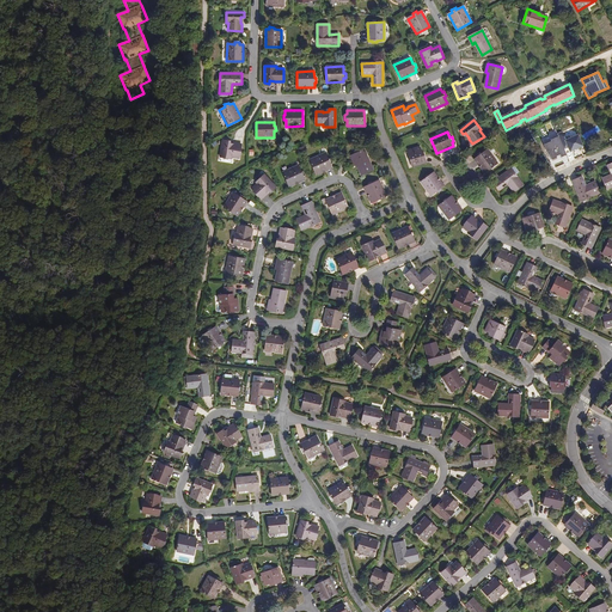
[(224,140),(220,157),(232,159),(232,157),(239,159),(242,145),(234,144),(234,145),(228,144),(228,141),(224,140)]
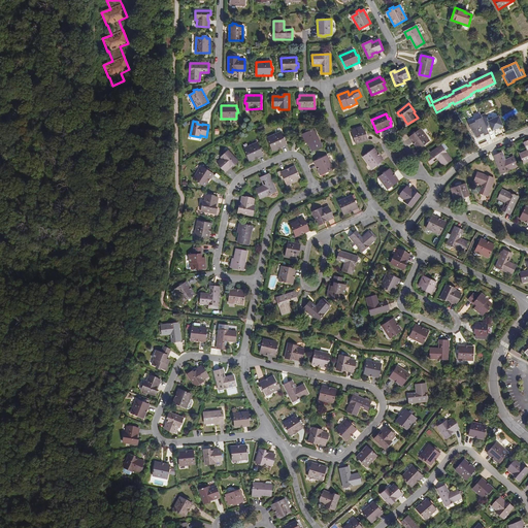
[(362,127),(352,130),(356,144),(368,140),(366,134),(364,135),(363,130),(362,127)]
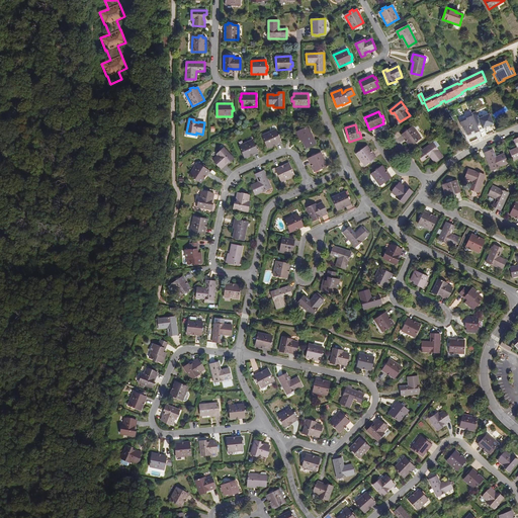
[(307,148),(316,144),(308,126),(296,132),(299,138),(301,137),(307,148)]
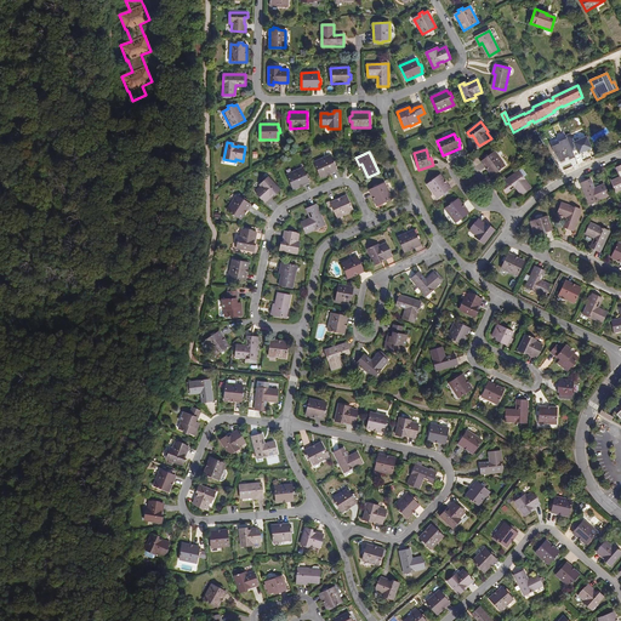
[(482,161),(493,176),(505,166),(494,152),(489,155),(488,154),(483,157),(484,159),(482,161)]
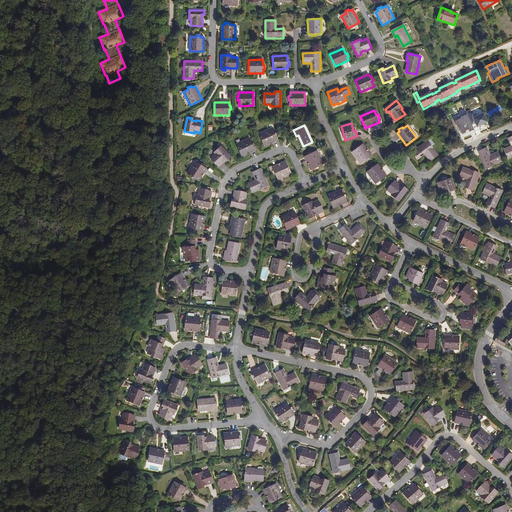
[(272,128),(259,134),(264,146),(278,140),(277,137),(278,136),(276,133),(275,133),(272,128)]
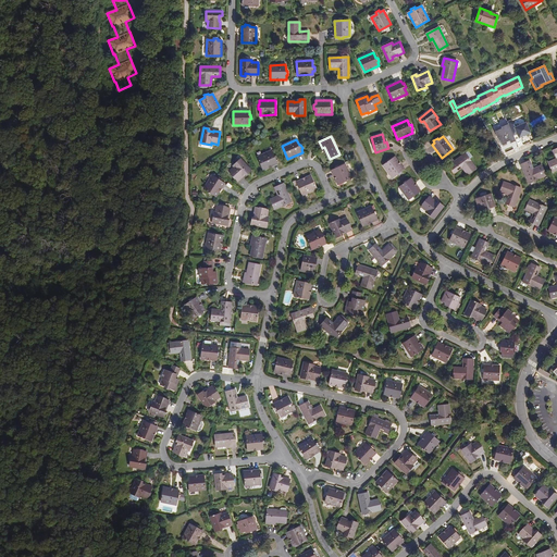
[(556,148),(553,150),(556,159),(547,162),(553,173),(556,170),(556,148)]
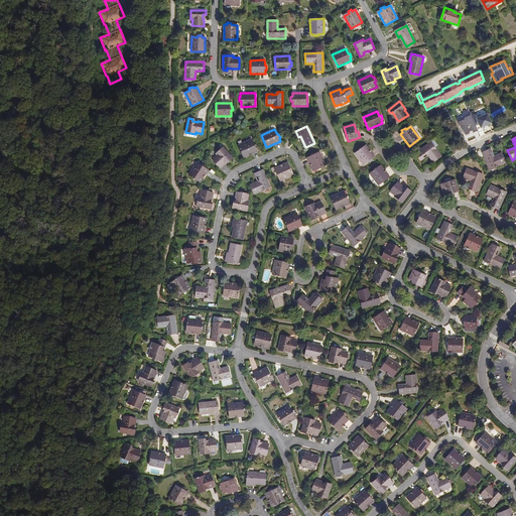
[(252,139),(238,145),(244,157),(257,151),(256,148),(258,148),(256,144),(254,145),(252,139)]
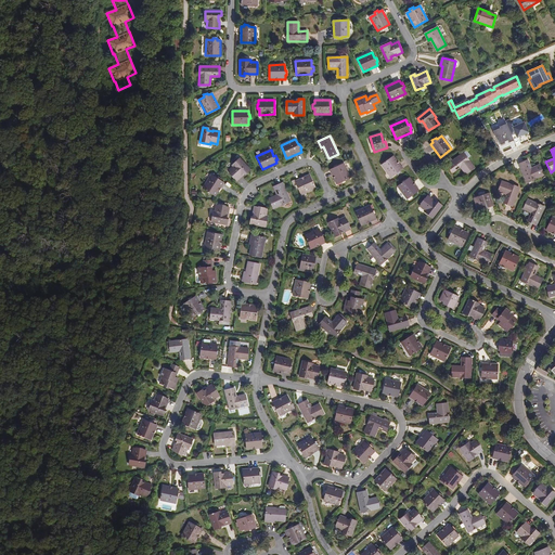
[(463,153),(448,165),(453,172),(461,167),(466,175),(475,168),(463,153)]
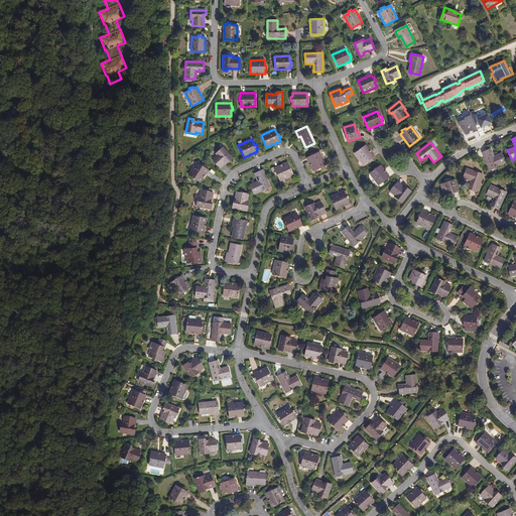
[(375,157),(366,145),(355,153),(364,165),(369,161),(370,163),(373,160),(372,159),(375,157)]
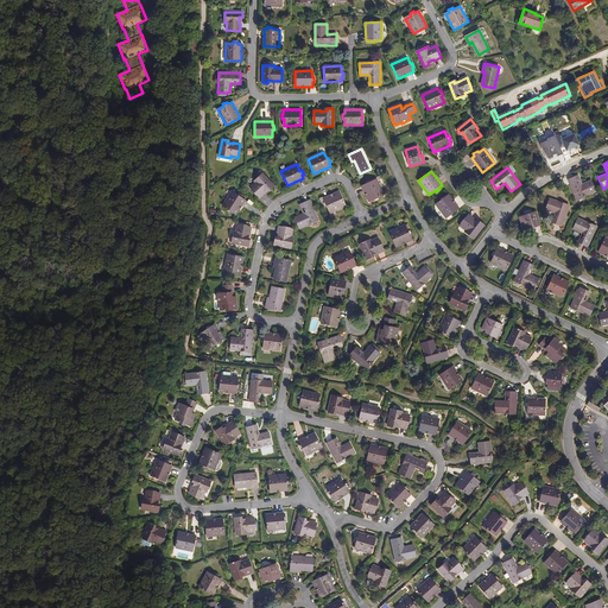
[(274,185),(263,173),(254,181),(255,183),(251,188),(259,197),(265,192),(264,191),(268,188),(271,189),(274,185)]
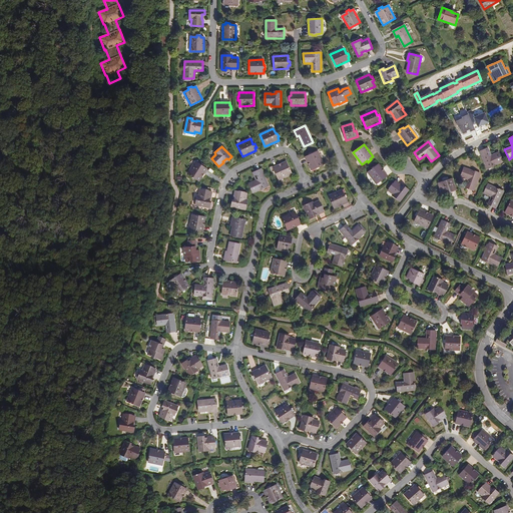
[(487,148),(479,152),(487,168),(503,161),(498,152),(491,155),(487,148)]
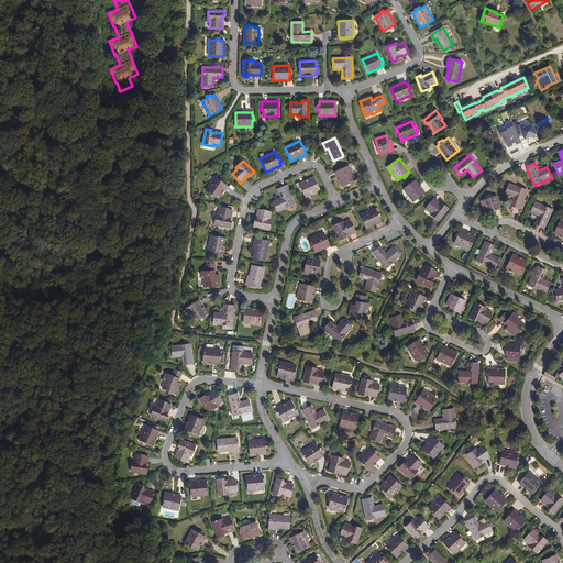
[(334,172),(342,187),(355,180),(349,166),(342,168),(342,166),(338,168),(339,170),(334,172)]
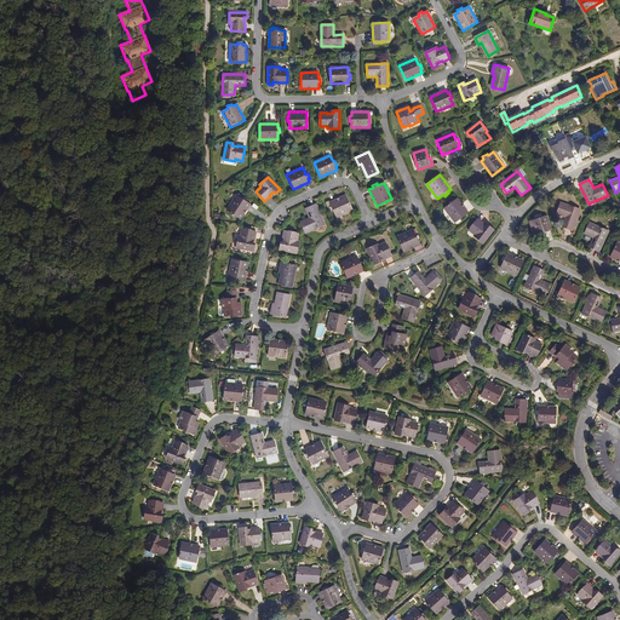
[(236,195),(227,211),(240,219),(250,204),(246,202),(247,200),(244,197),(242,199),(236,195)]
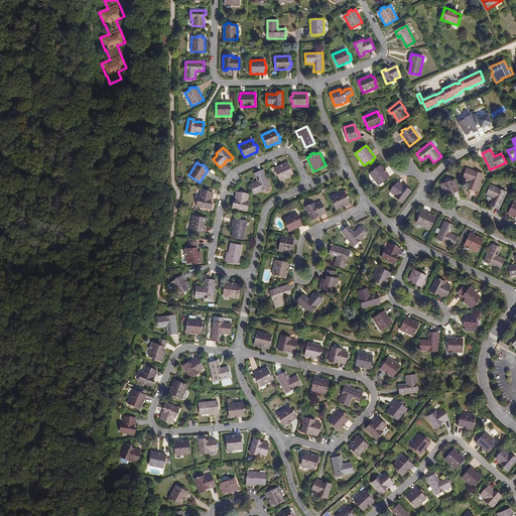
[(280,180),(293,174),(288,162),(274,168),(276,171),(274,172),(276,176),(277,175),(280,180)]
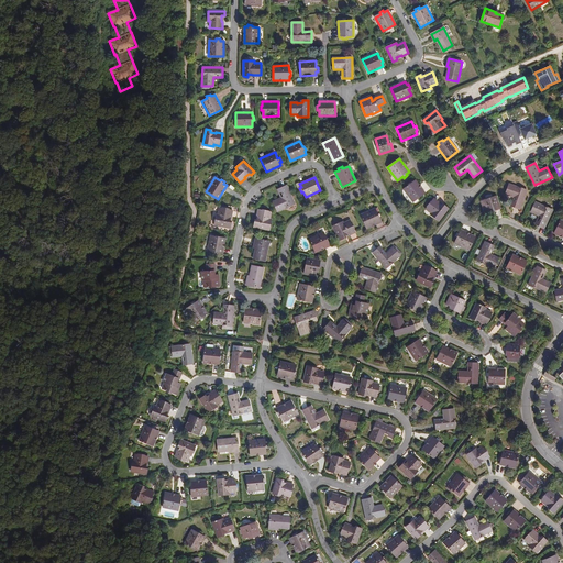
[(424,192),(415,180),(404,189),(414,202),(418,198),(419,200),(423,197),(422,195),(424,192)]
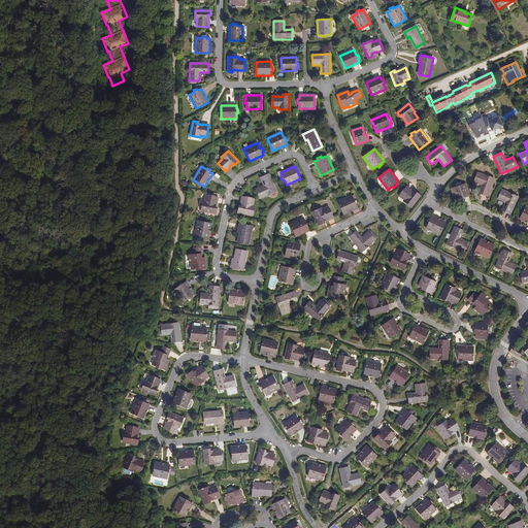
[(479,193),(488,196),(494,178),(477,172),(473,182),(482,185),(479,193)]
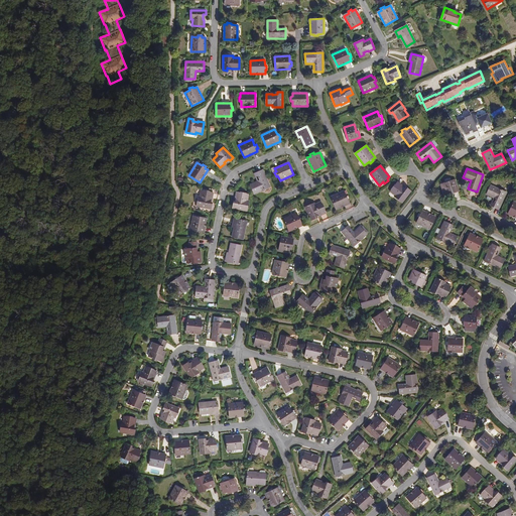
[(270,186),(262,170),(254,173),(258,181),(250,184),(254,195),(270,186)]
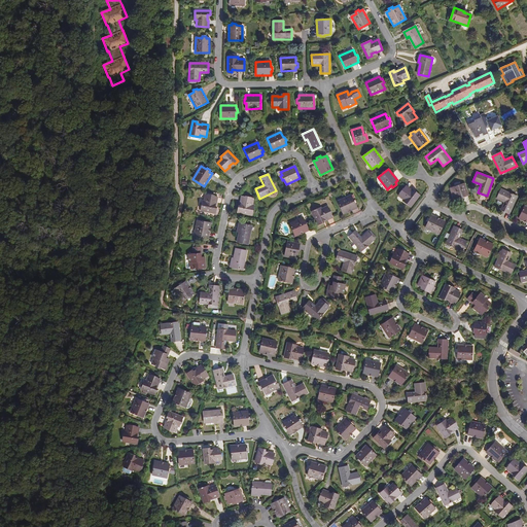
[(464,183),(450,188),(454,199),(457,197),(461,196),(462,198),(468,196),(464,183)]
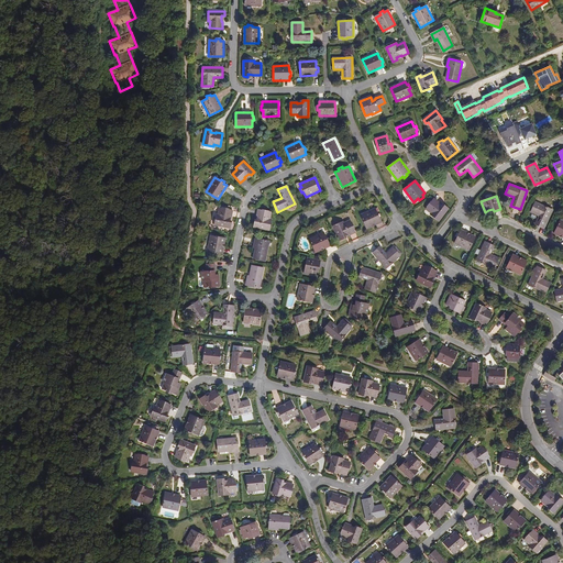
[(430,214),(439,221),(449,209),(444,206),(443,208),(439,205),(439,203),(433,199),(426,209),(431,213),(430,214)]
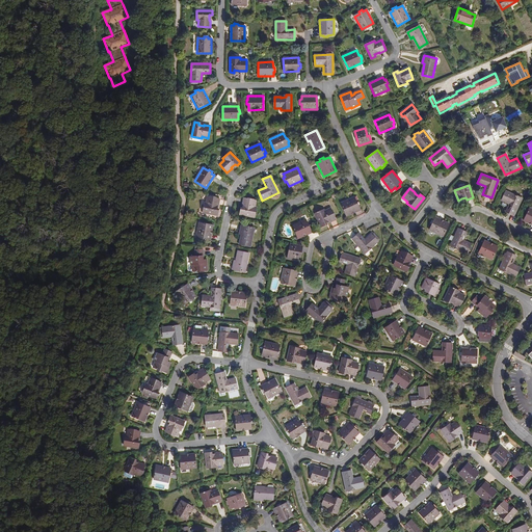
[(506,212),(514,216),(522,198),(506,191),(501,201),(509,204),(506,212)]
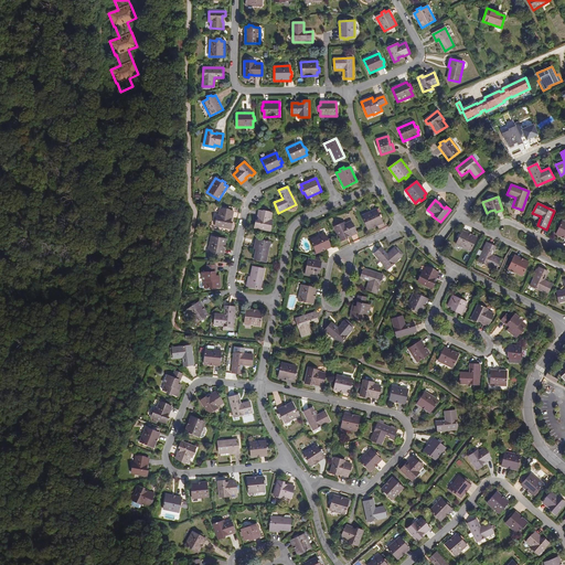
[(215,226),(231,230),(232,224),(230,224),(231,219),(232,219),(233,212),(221,210),(219,216),(217,215),(215,226)]
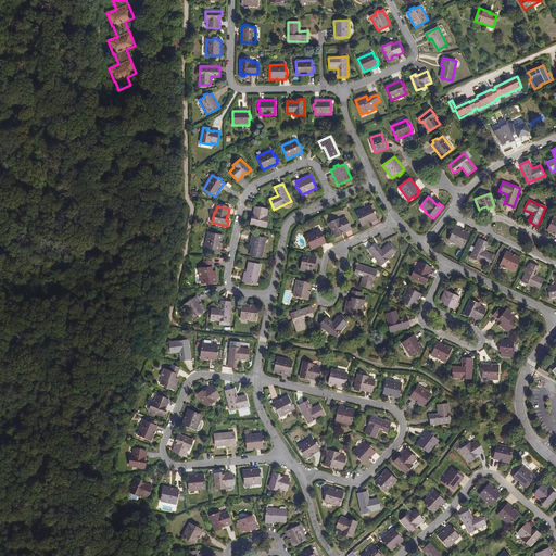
[(370,206),(356,213),(362,226),(377,219),(375,216),(377,215),(375,211),(374,212),(370,206)]
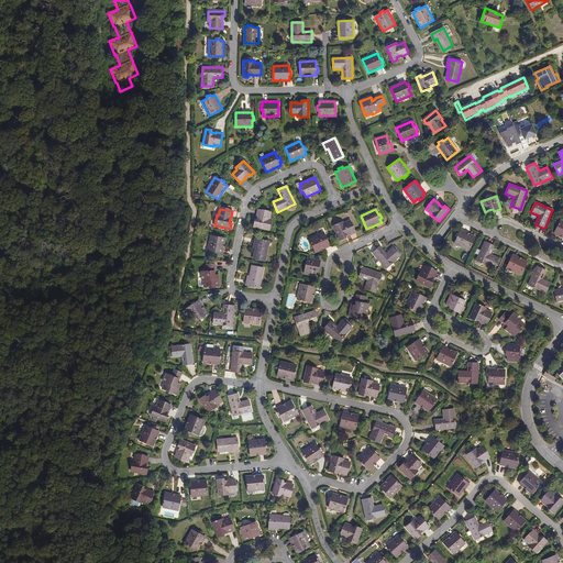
[(254,227),(269,230),(272,220),(269,219),(272,212),(258,210),(257,217),(258,217),(257,222),(255,222),(254,227)]
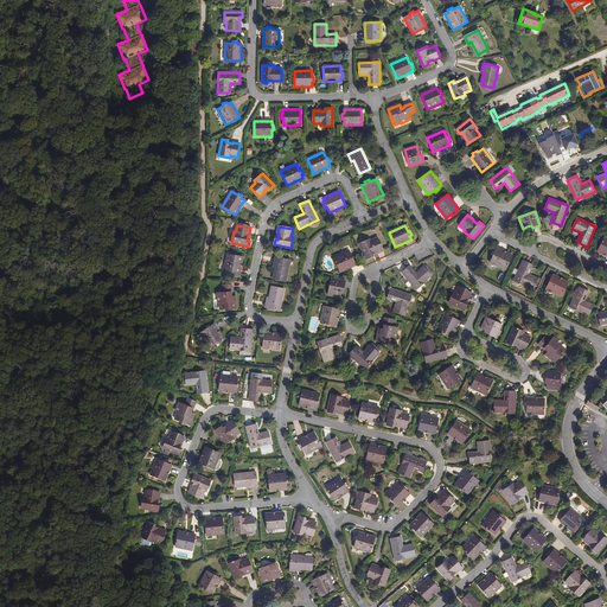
[(376,254),(383,250),(377,238),(370,241),(370,240),(359,244),(366,260),(371,257),(370,255),(376,253),(376,254)]
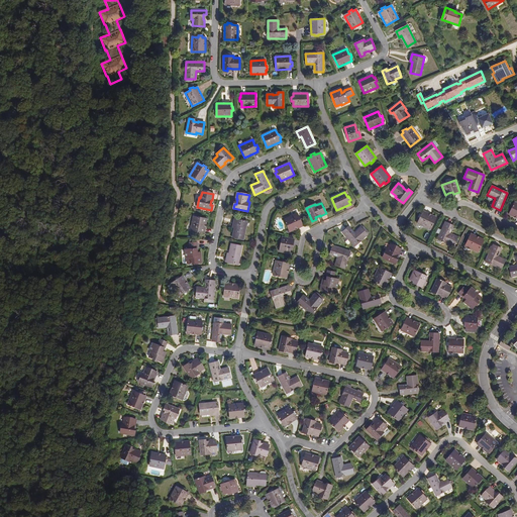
[(417,223),(430,229),(436,217),(431,215),(430,216),(428,215),(429,214),(423,211),(421,214),(420,213),(418,217),(419,218),(417,223)]
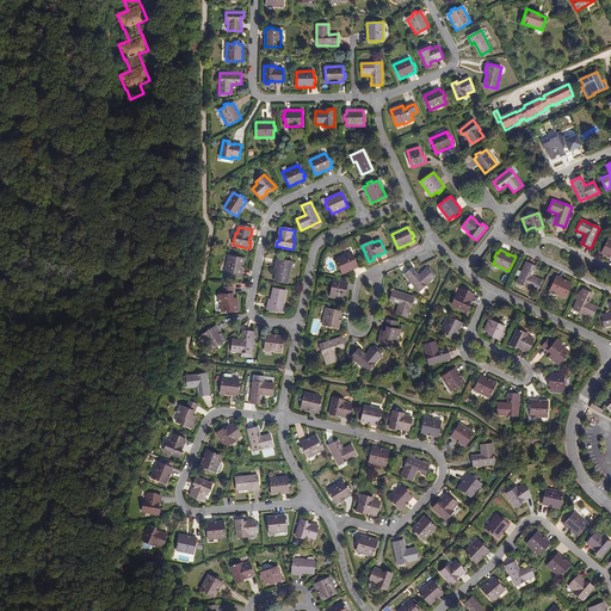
[(352,252),(335,259),(343,275),(358,266),(357,263),(358,263),(357,258),(355,259),(352,252)]
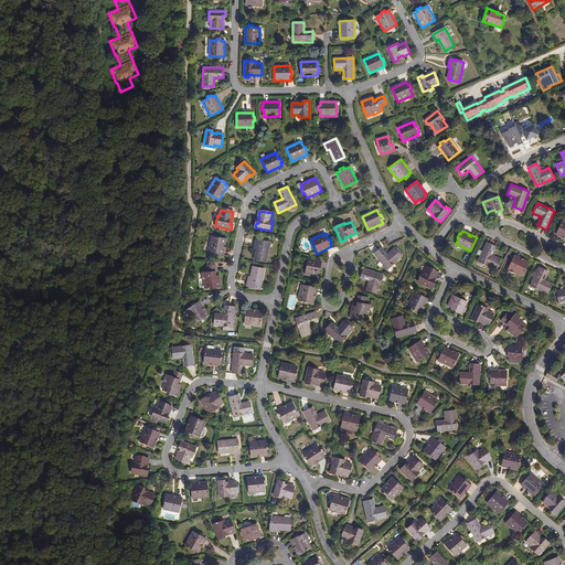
[(223,255),(226,240),(212,236),(209,252),(215,254),(214,255),(219,256),(220,254),(223,255)]
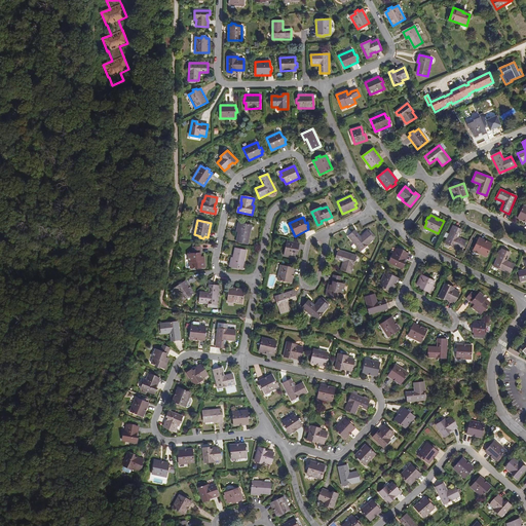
[(237,241),(247,243),(251,225),(238,223),(237,229),(239,230),(237,241)]
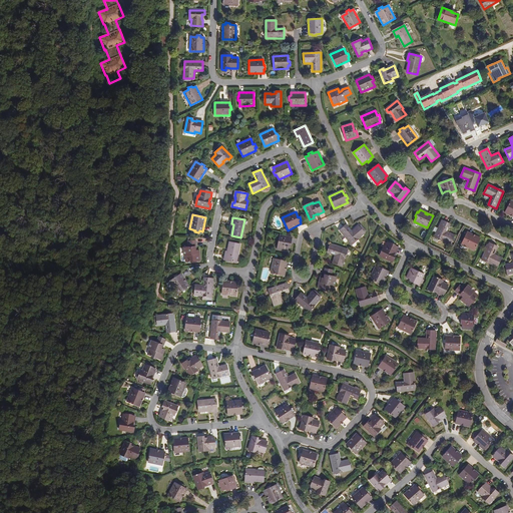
[(450,224),(442,220),(434,236),(450,244),(454,235),(446,231),(446,233),(444,232),(447,225),(449,226),(450,224)]
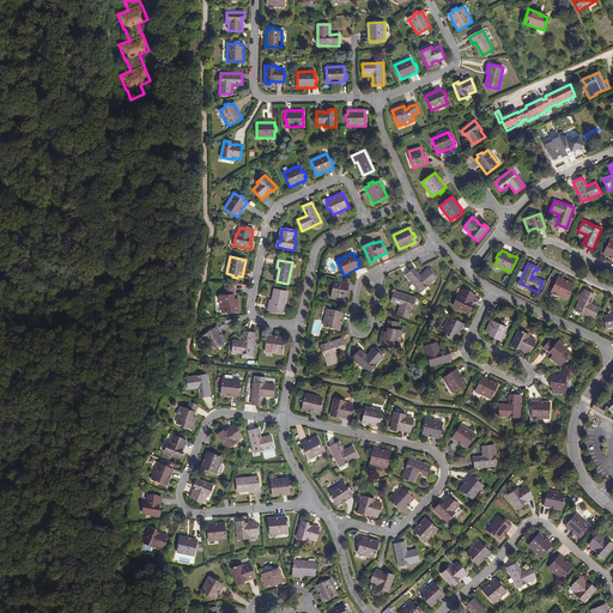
[(414,268),(406,275),(420,292),(436,279),(429,269),(420,277),(414,268)]
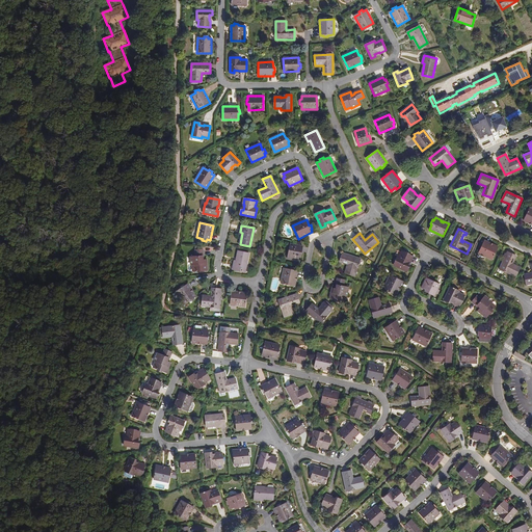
[(478,253),(491,260),(498,247),(493,244),(491,246),(490,245),(490,244),(484,241),(482,244),(481,243),(479,246),(481,247),(478,253)]
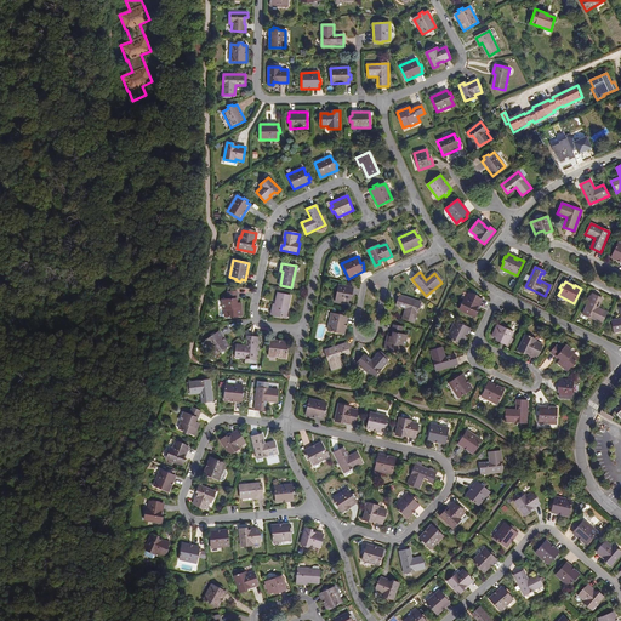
[(339,285),(335,302),(347,305),(348,300),(349,295),(352,295),(353,288),(339,285)]
